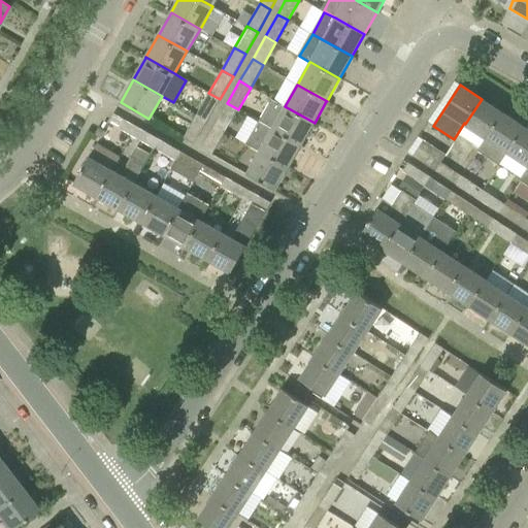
[(207,122),(220,99),(208,93),(196,116),(207,122)]
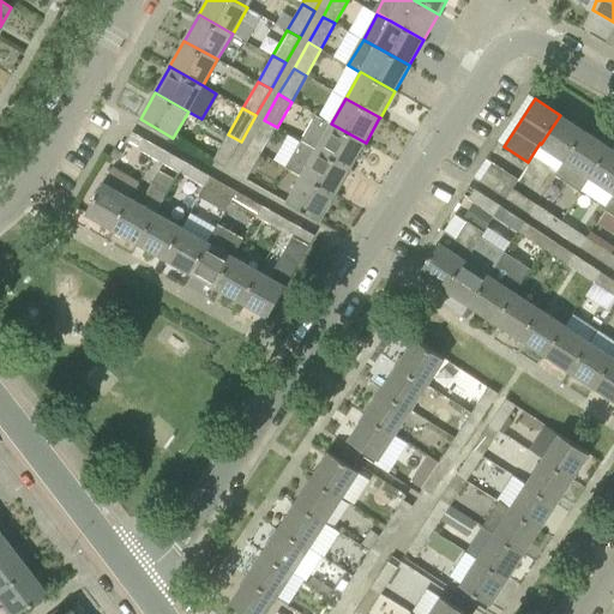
[(350,169),(365,143),(366,143),(331,124),(317,115),(301,142),(350,169)]
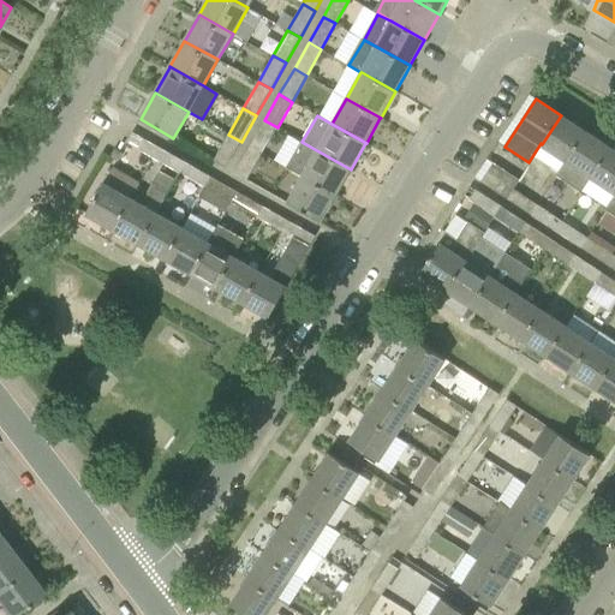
[(567,161),(586,131),(561,115),(542,144),(567,161)]
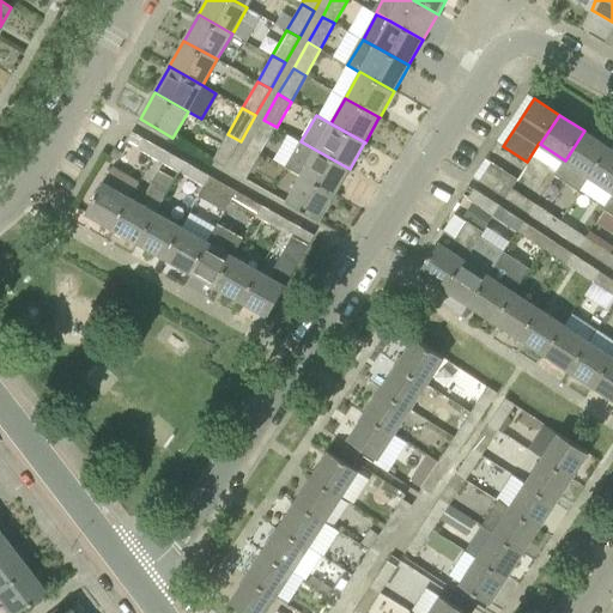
[(263,120),(249,145),(261,152),(277,127),(263,120)]
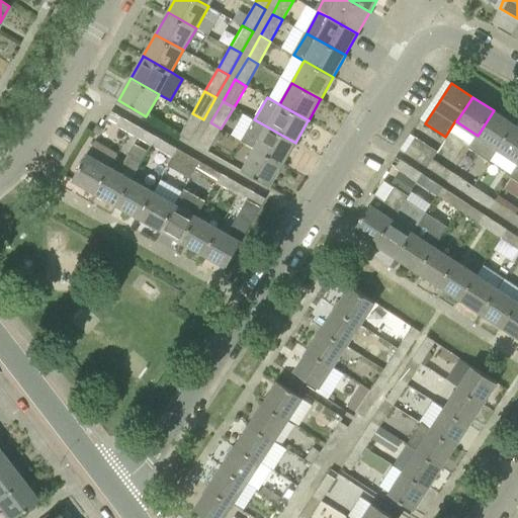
[(478,136),(497,148),(499,149),(515,124),(494,110),(478,136)]
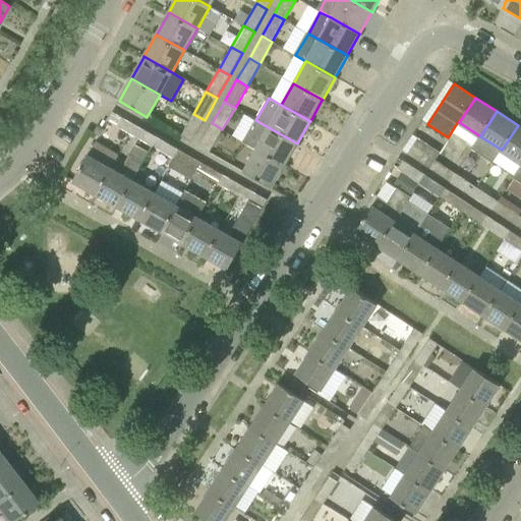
[(134,125),(112,113),(107,121),(130,133),(134,125)]
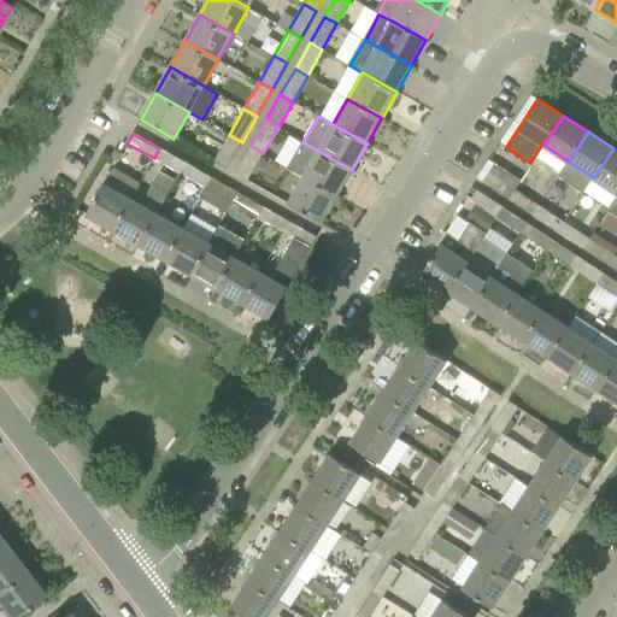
[(229,135),(215,162),(227,169),(242,142),(229,135)]
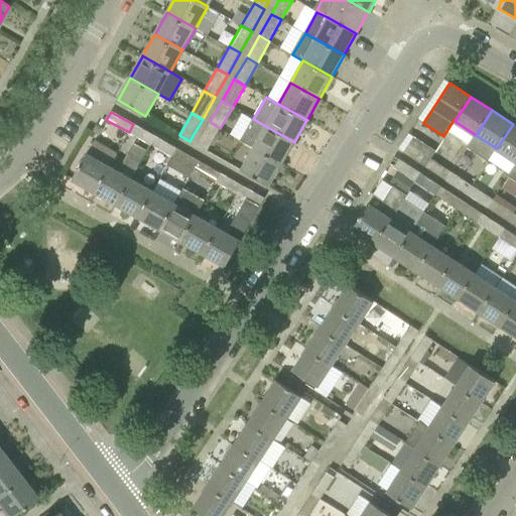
[(282,164),(294,142),(253,119),(243,113),(230,134),(254,148),(282,164)]
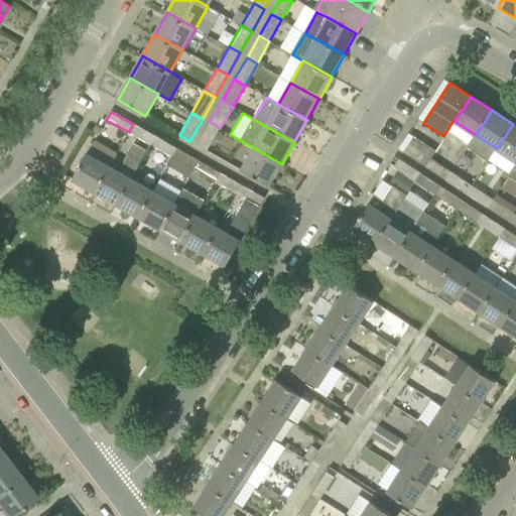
[(208,151),(220,128),(210,122),(197,145),(208,151)]
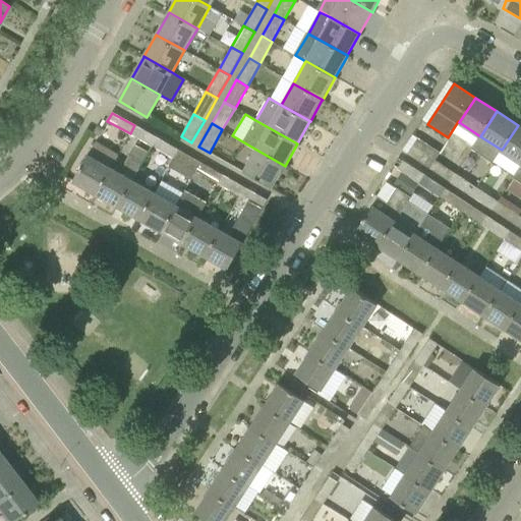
[(158,138),(134,125),(130,133),(153,147),(158,138)]
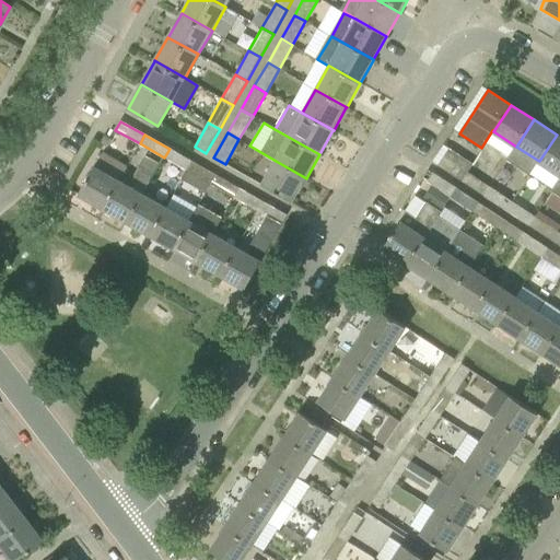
[(539,161),(559,175),(559,136),(557,135),(539,161)]
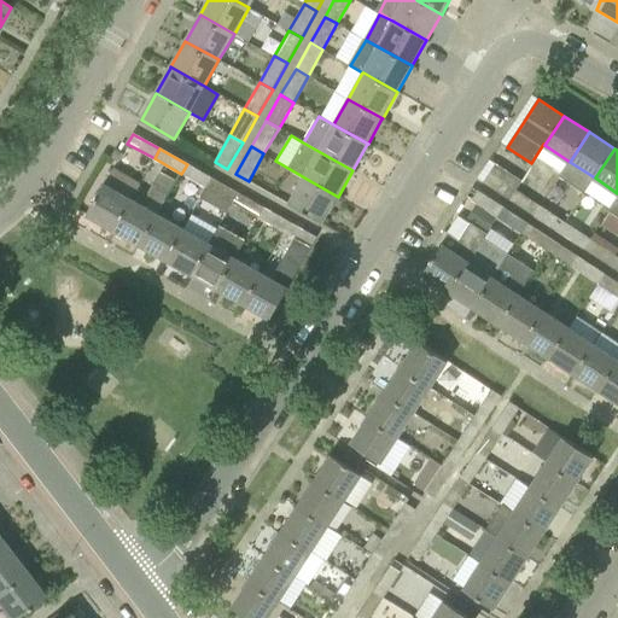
[(124,153),(115,150),(111,158),(120,163),(124,153)]
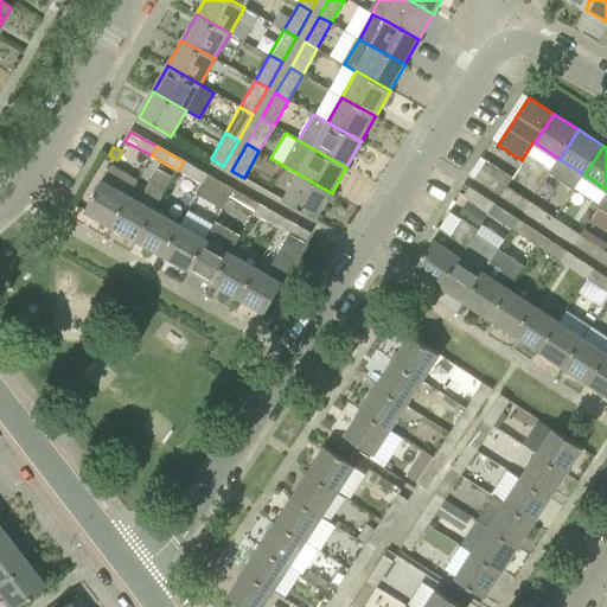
[(203,185),(208,176),(184,161),(178,171),(203,185)]
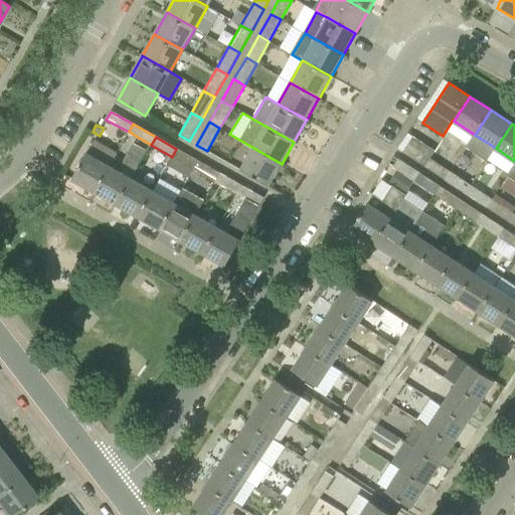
[(110,166),(112,167),(119,155),(96,142),(89,154),(88,153),(72,179),(95,191),(110,166)]
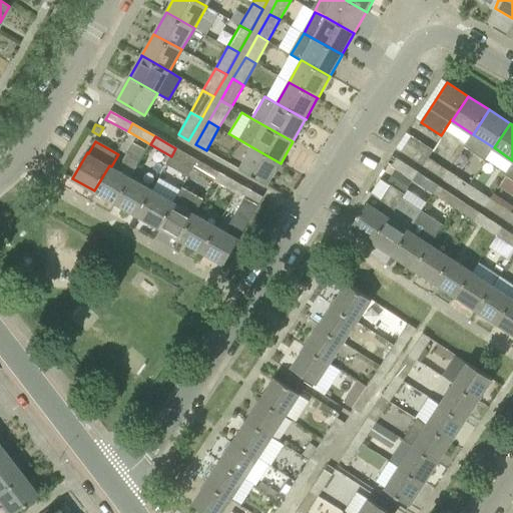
[(402,151),(422,165),(428,156),(407,143),(402,151)]
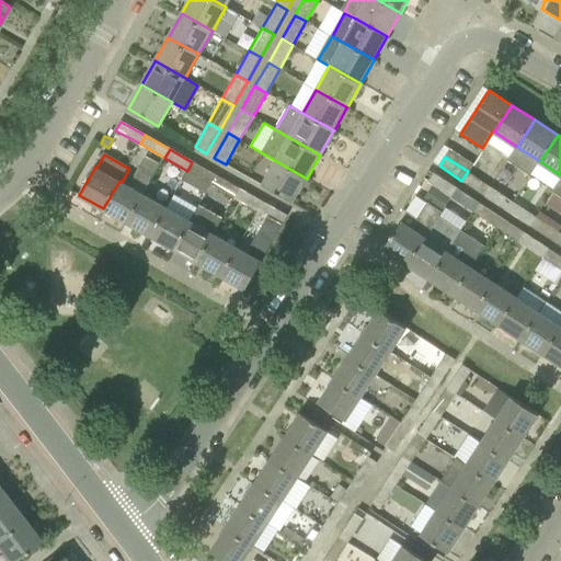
[(150,181),(158,167),(144,159),(136,173),(150,181)]
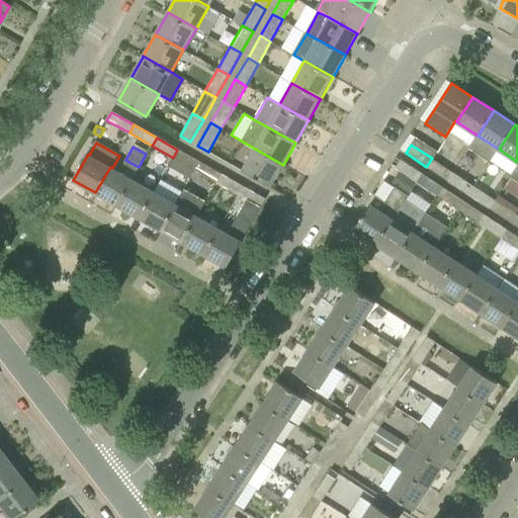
[(271,187),(273,182),(283,165),(255,149),(242,171),(271,187)]
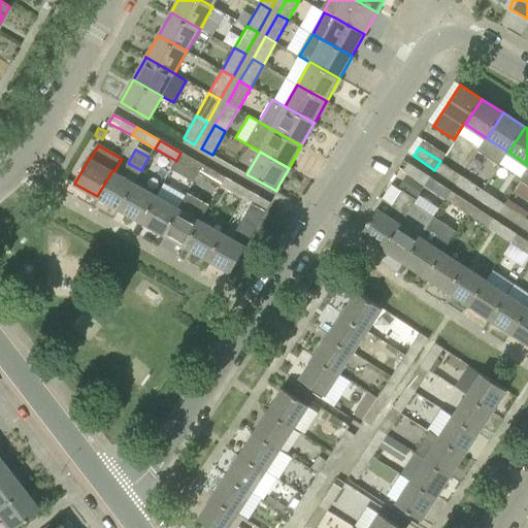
[(194,183),(199,173),(203,165),(180,153),(176,161),(171,169),(194,183)]
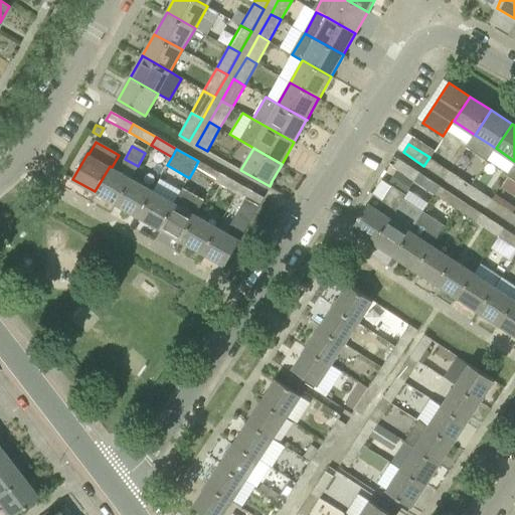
[(117,204),(132,178),(138,166),(119,155),(112,167),(110,166),(95,191),(117,204)]
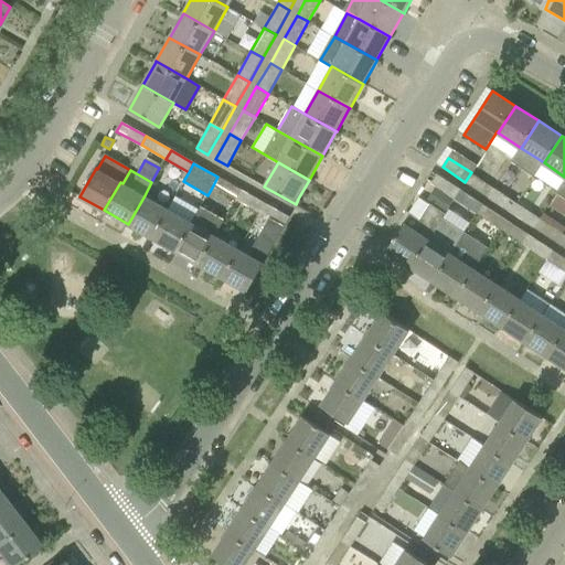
[(465,182),(488,196),(493,188),(471,172),(465,182)]
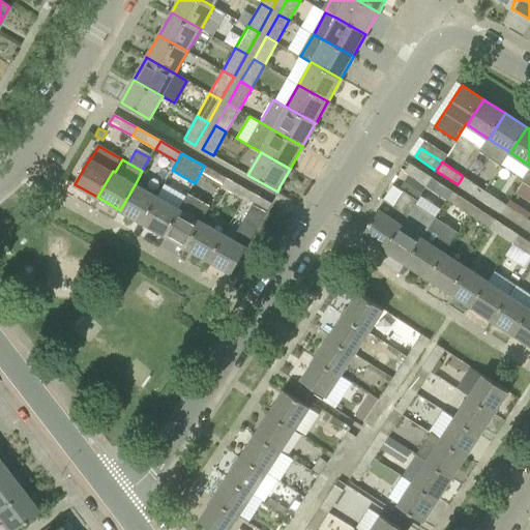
[(226,178),(204,166),(200,174),(222,186),(226,178)]
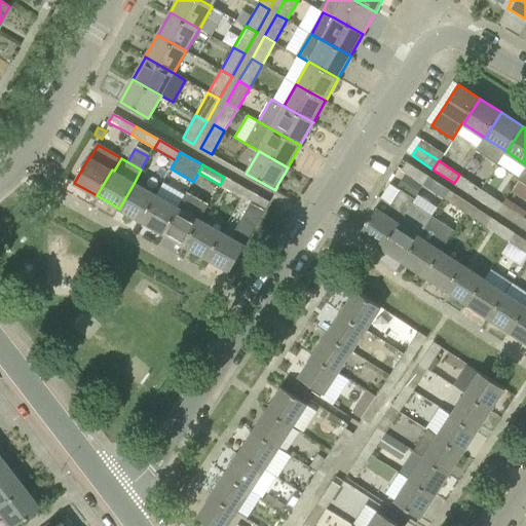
[(414,168),(409,176),(423,185),(428,178),(414,168)]
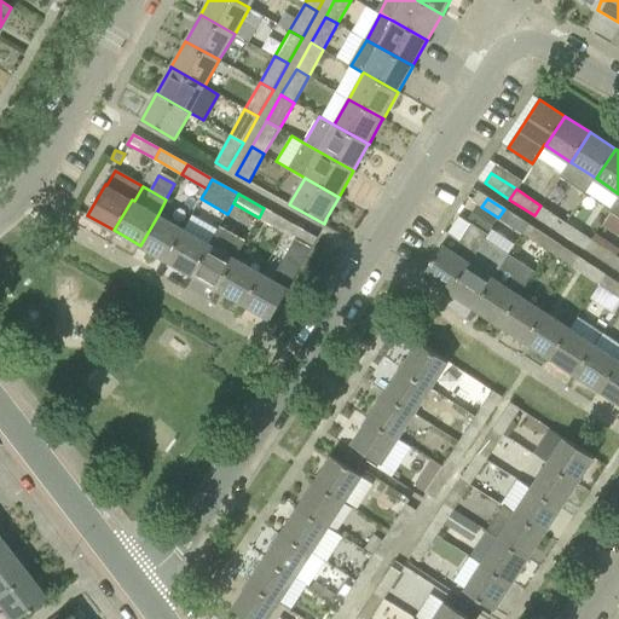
[(478,204),(468,220),(489,233),(498,218),(481,207),(478,204)]
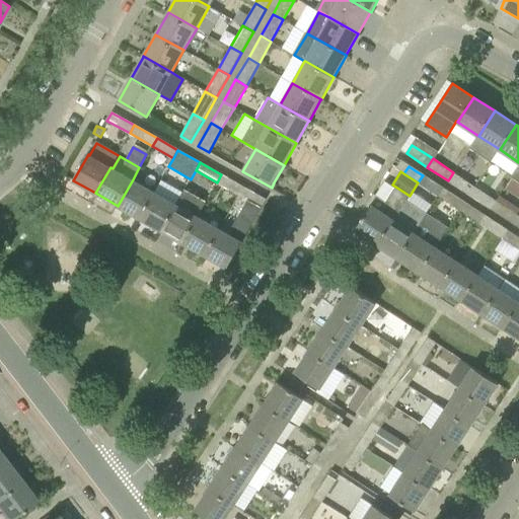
[(448,180),(469,195),(475,187),(453,172),(448,180)]
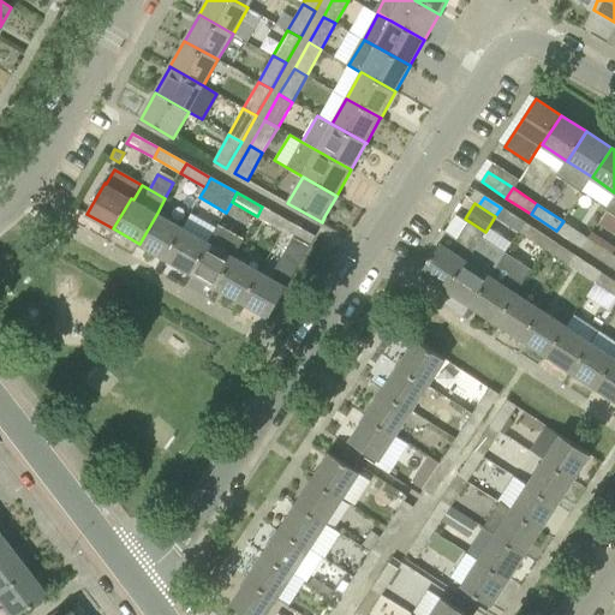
[(285,232),(290,222),(262,207),(257,216),(285,232)]
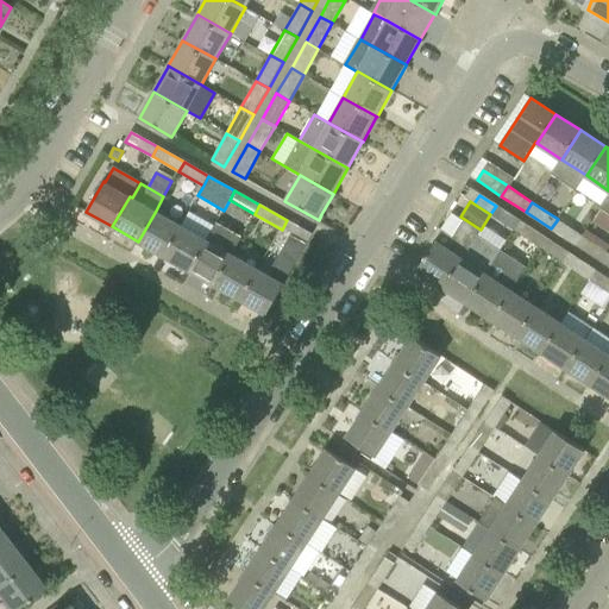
[(138,242),(164,256),(181,225),(156,211),(138,242)]
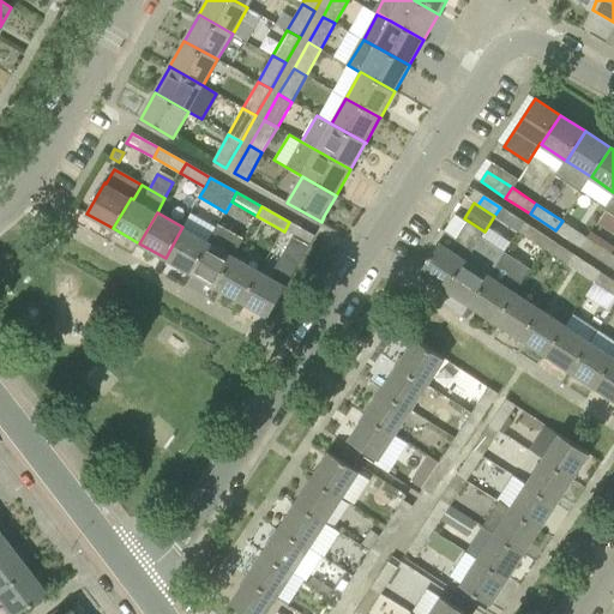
[(512,215),(506,224),(519,233),(525,223),(512,215)]
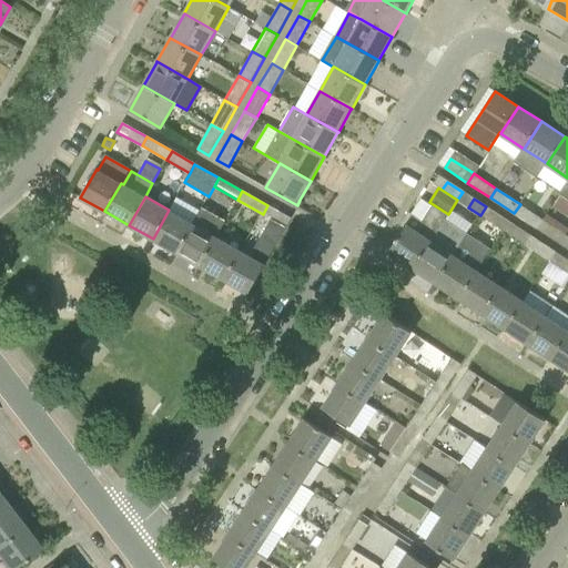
[(520,204),(514,213),(537,229),(543,219),(530,211),(521,205),(520,204)]
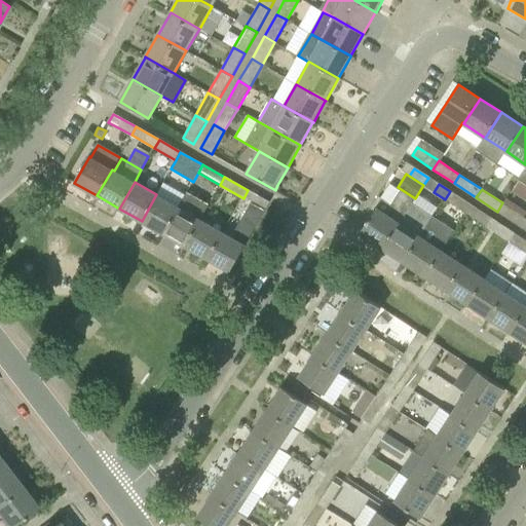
[(270,202),(248,190),(243,198),(251,202),(265,211),(270,202)]
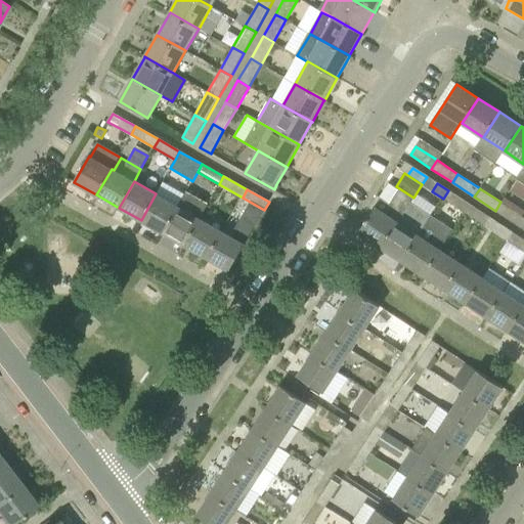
[(381,199),(376,207),(358,232),(381,247),(397,221),(398,221),(413,199),(398,189),(389,204),(381,199)]
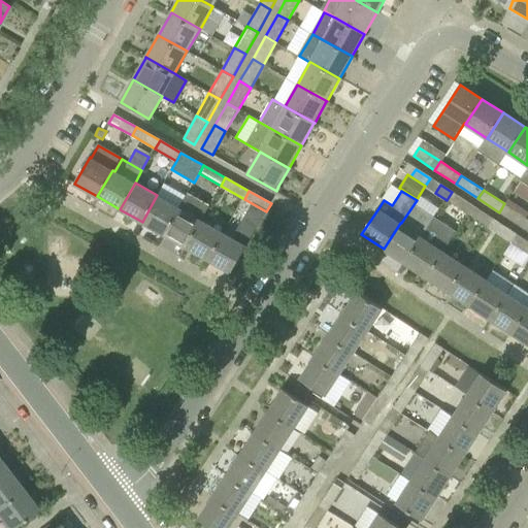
[(157,195),(142,222),(164,235),(179,208),(157,195)]
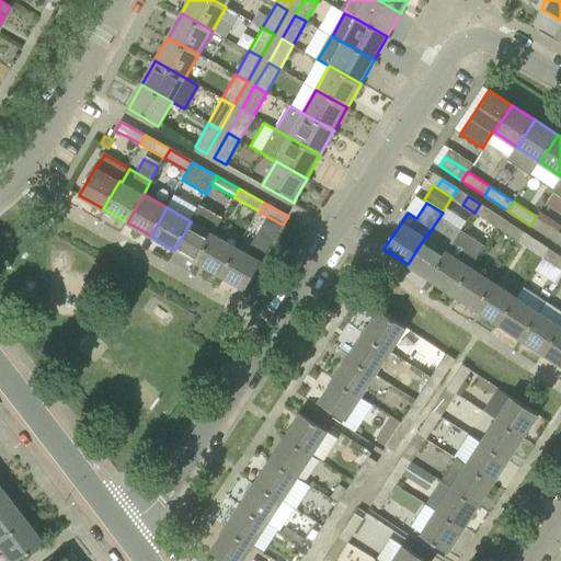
[(530,226),(553,240),(559,231),(560,227),(560,224),(540,210),(536,217),(536,216),(530,226)]
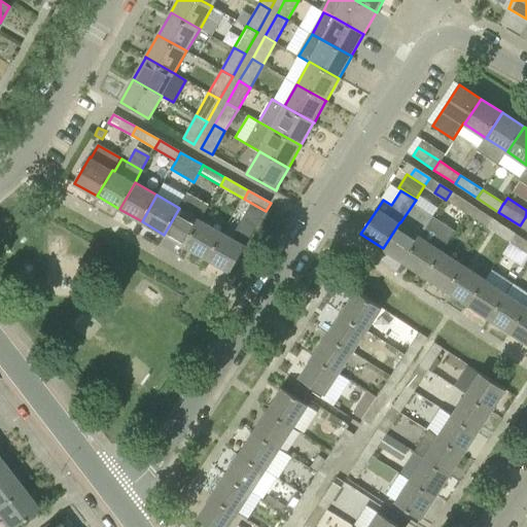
[(461,199),(456,207),(466,213),(472,206),(461,199)]
